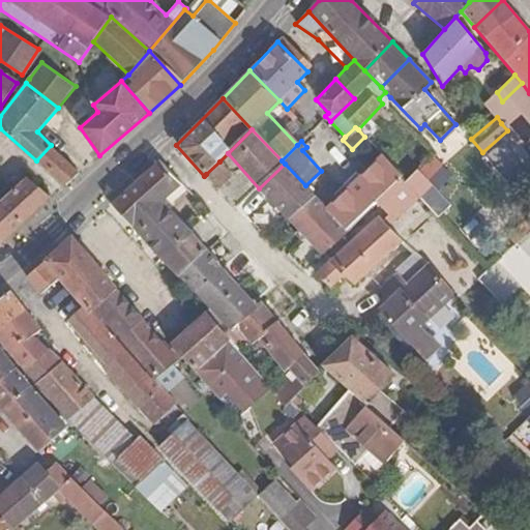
[(500,142),(486,154),(505,177),(520,166),(500,142)]
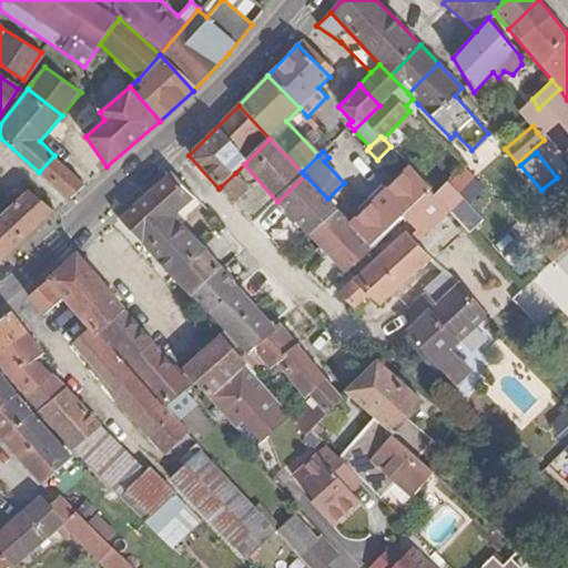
[(87,185),(54,155),(39,172),(70,200),(87,185)]
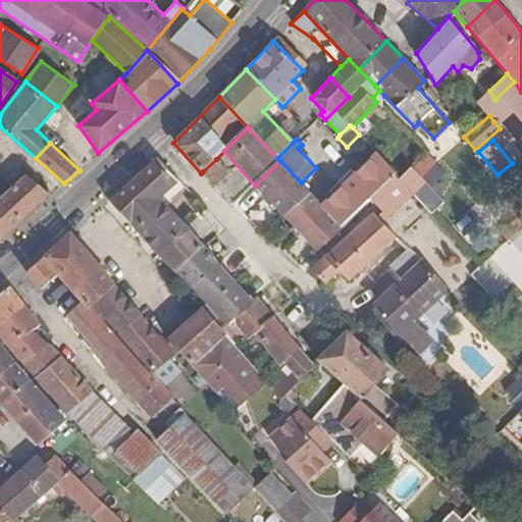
[(369,198),(394,173),(375,153),(349,179),(346,176),(332,190),(335,193),(322,206),(342,225),(369,198)]
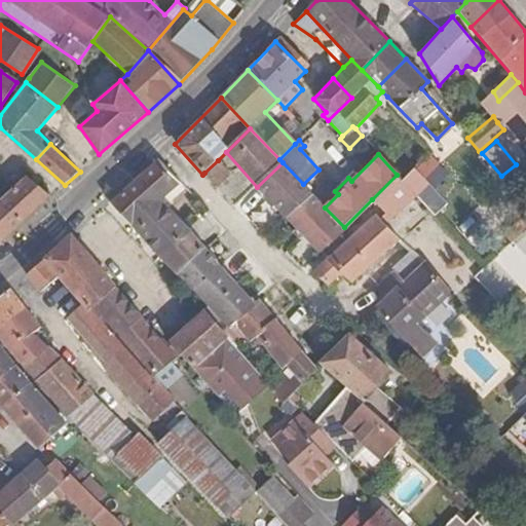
[(138,233),(167,207),(162,200),(180,183),(158,158),(110,202),(138,233)]
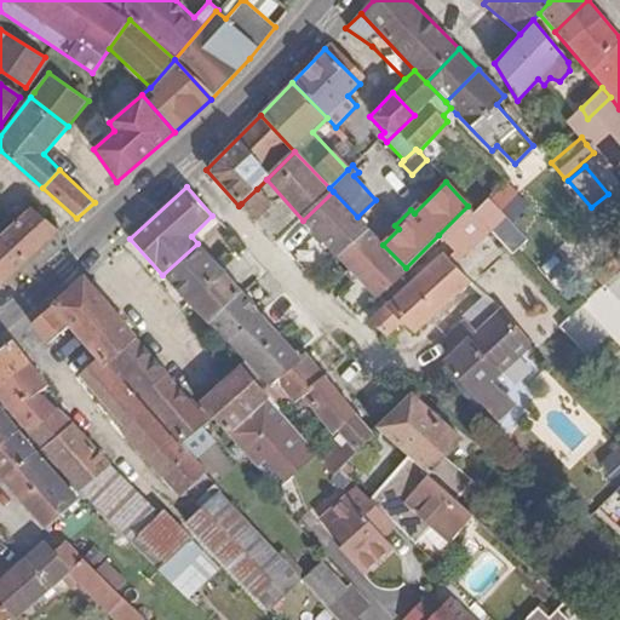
[(257,189),(241,204),(257,220),(273,205),(257,189)]
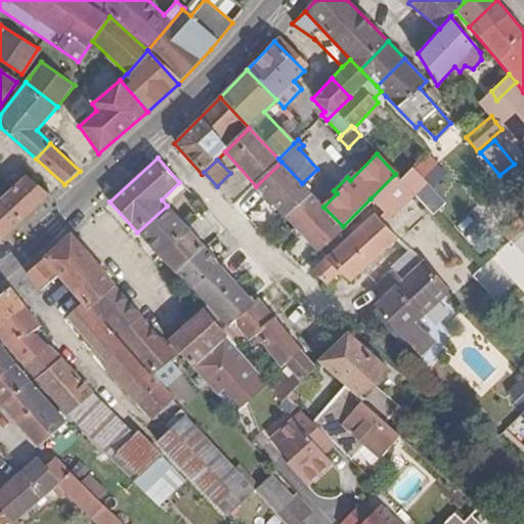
[(302,183),(281,162),(256,186),(317,251),(343,226),(323,207),(318,200),(302,183)]
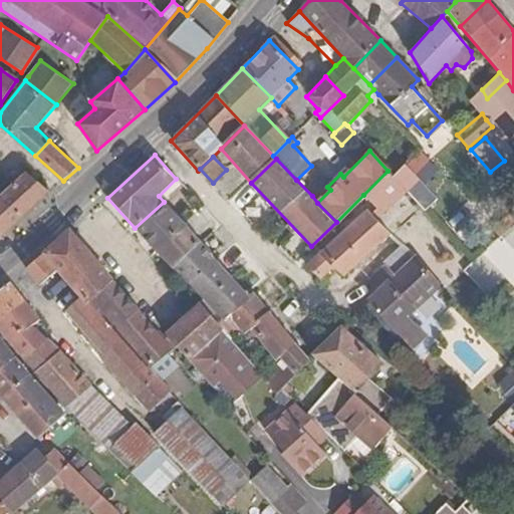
[(405,165),(393,176),(408,192),(412,197),(424,186),(405,165)]
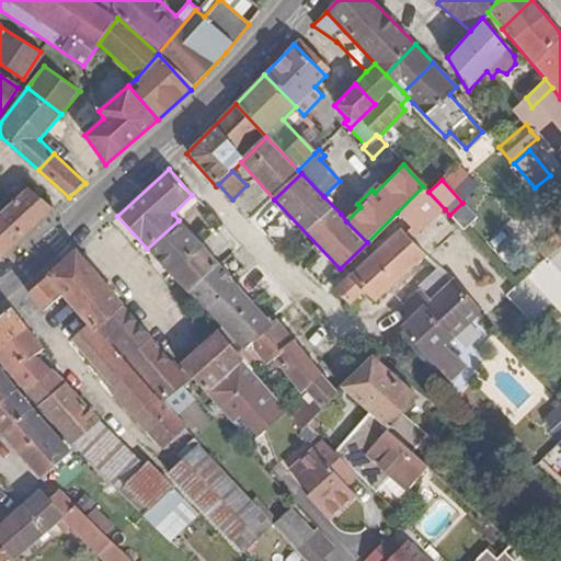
[(428,192),(423,186),(397,213),(418,236),(445,209),(428,192)]
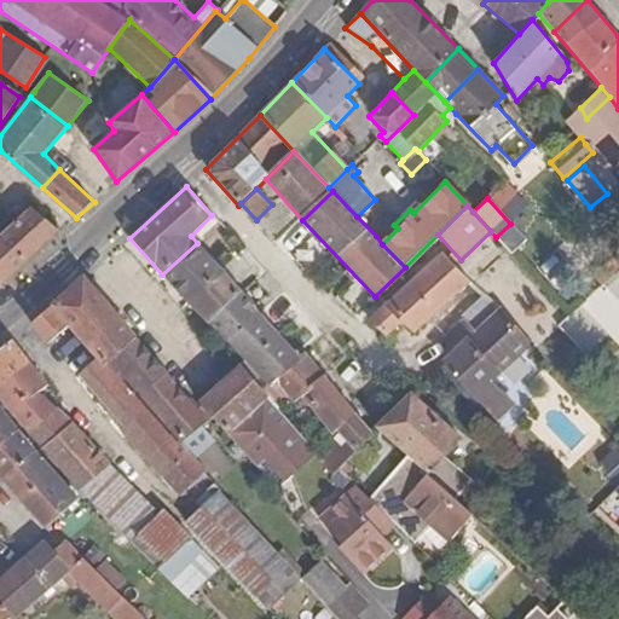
[(0,233),(0,284),(1,287),(61,231),(28,207),(0,233)]
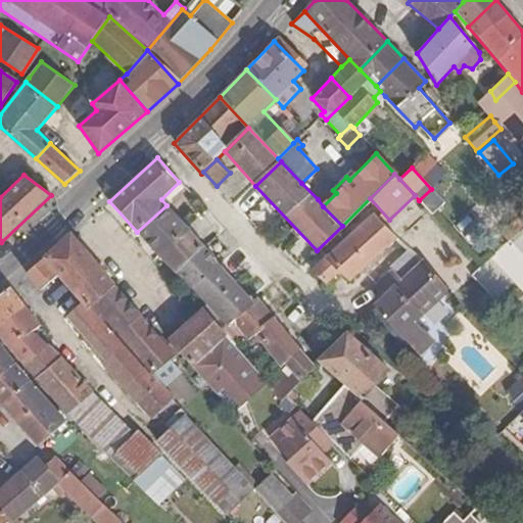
[(190,231),(167,205),(137,232),(161,257),(190,231)]
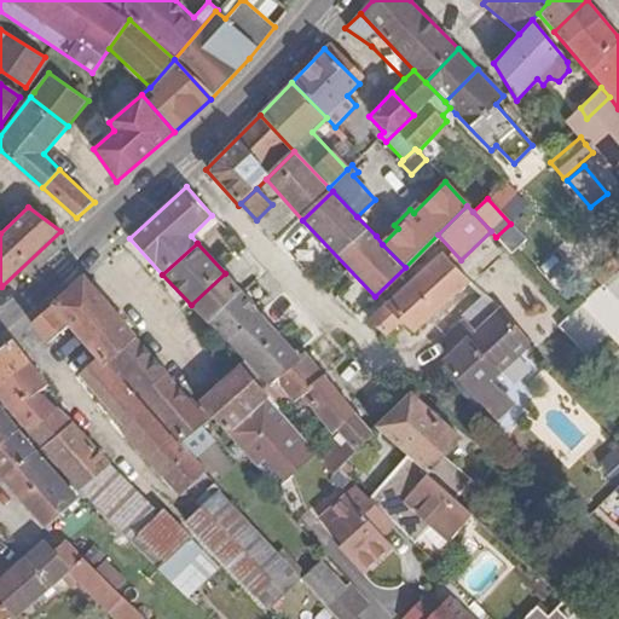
[(414,333),(468,281),(441,252),(370,317),(387,336),(403,322),(414,333)]
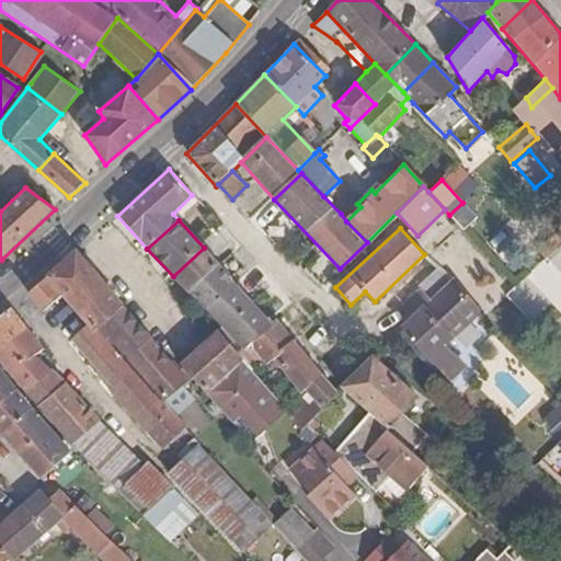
[(187,293),(219,264),(204,248),(173,276),(187,293)]
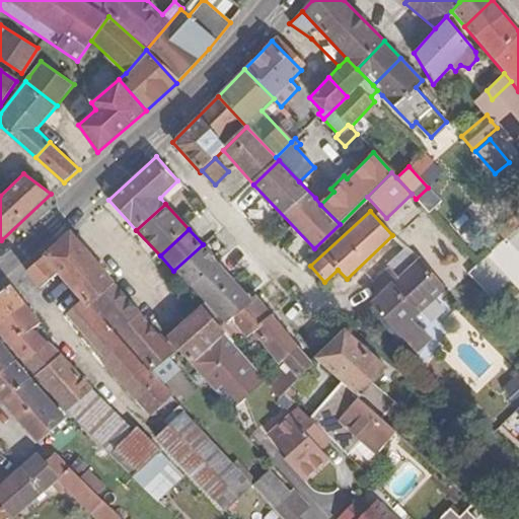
[(58,274),(82,301),(88,307),(91,304),(114,284),(71,233),(44,256),(58,274)]
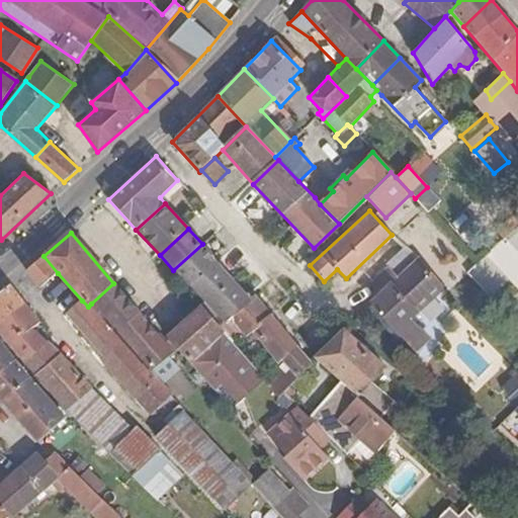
[(202,244),(173,270),(179,276),(196,293),(204,303),(218,316),(214,319),(231,339),(241,331),(246,337),(251,332),(271,313),(256,296),(252,299),(202,244)]
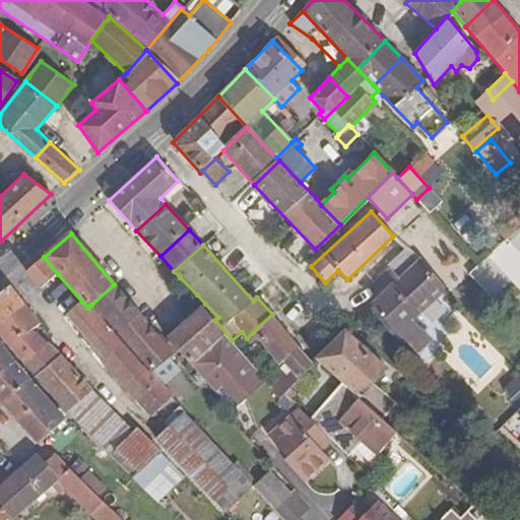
[(420,258),(409,249),(389,268),(400,278),(420,258)]
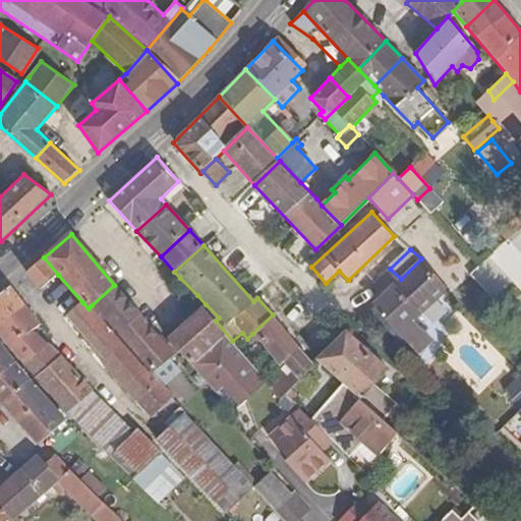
[(42,289),(58,275),(44,257),(25,272),(41,289),(42,289)]
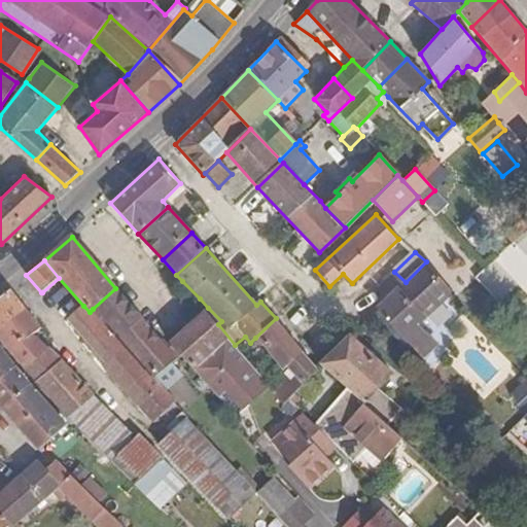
[(426,261),(406,282),(389,299),(380,307),(425,355),(435,346),(418,324),(453,290),(426,261)]
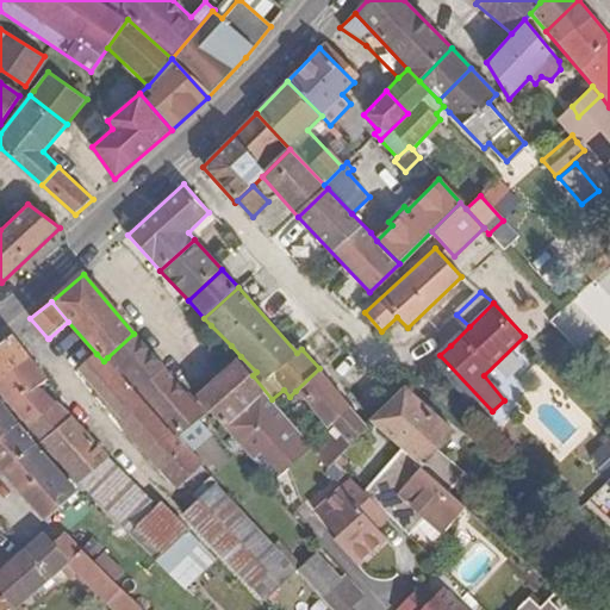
[(450,346),(470,327),(456,315),(439,332),(450,346)]
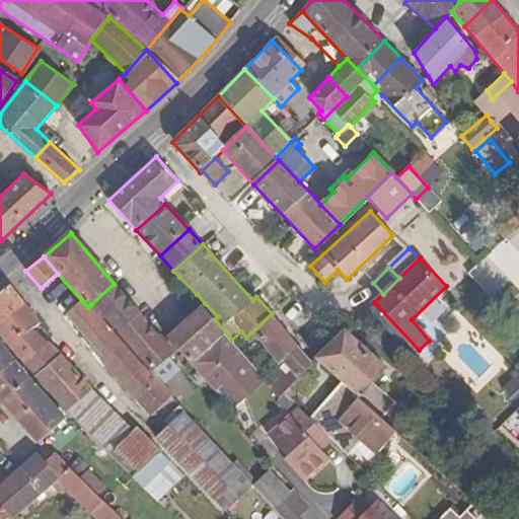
[(141,315),(114,284),(91,304),(119,336),(141,315)]
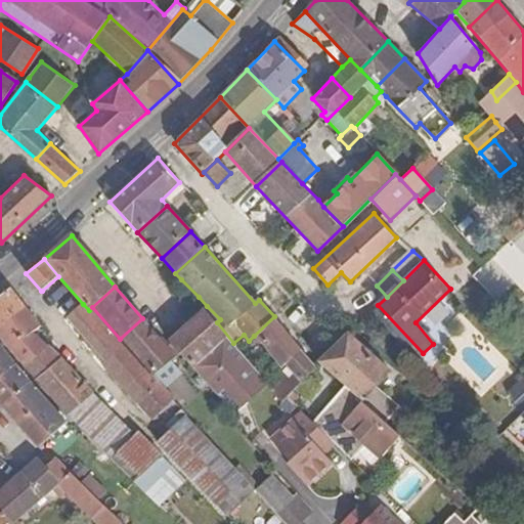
[(0,329),(25,307),(9,288),(0,295),(0,329)]
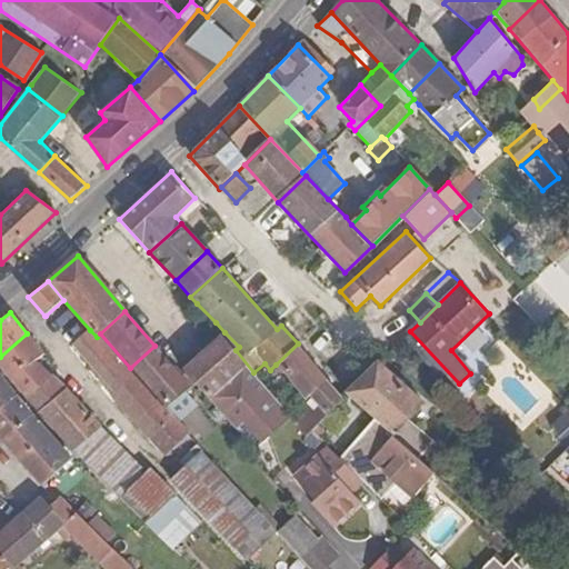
[(97,337),(90,330),(72,346),(115,390),(111,395),(135,420),(156,400),(97,337)]
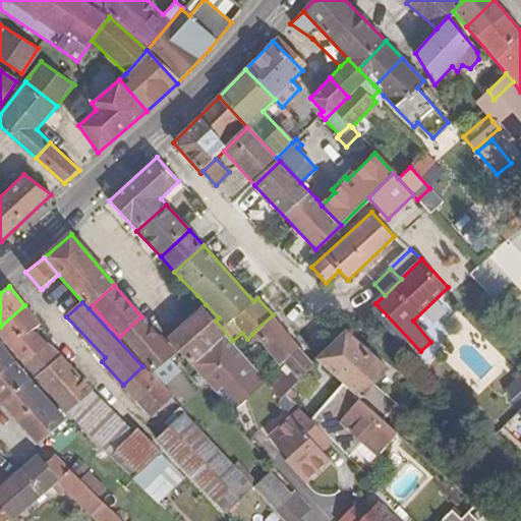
[(264,379),(232,341),(216,321),(219,317),(206,304),(169,338),(233,409),(247,395),(264,379)]
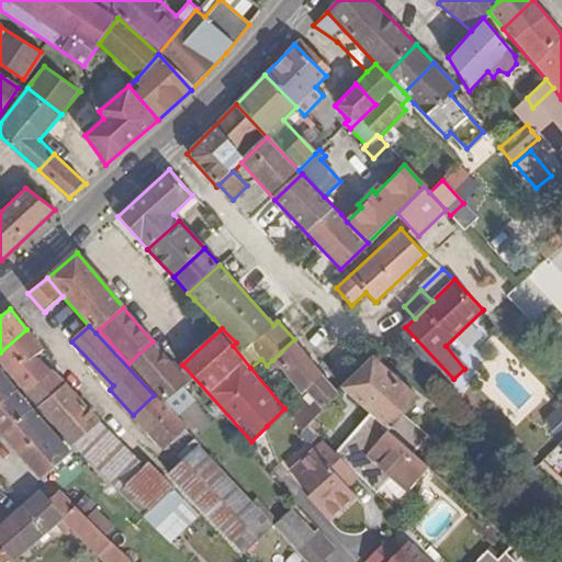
[(43,349),(26,329),(0,352),(0,362),(25,393),(52,371),(35,357),(43,349)]
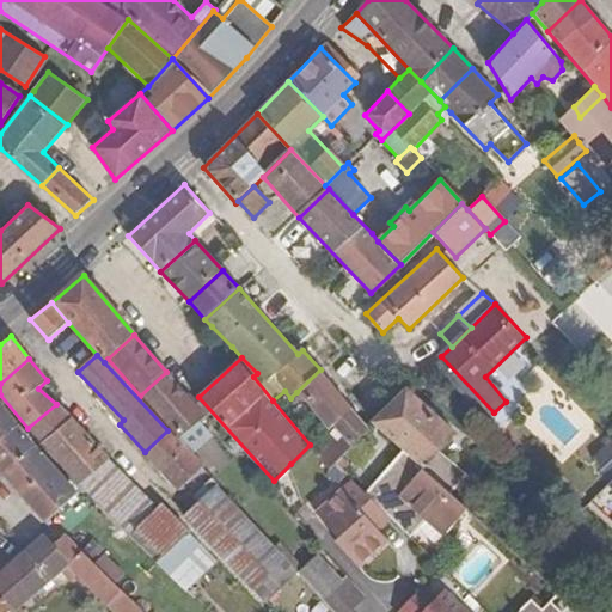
[(353,408),(320,369),(297,392),(329,429),(334,424),(353,408)]
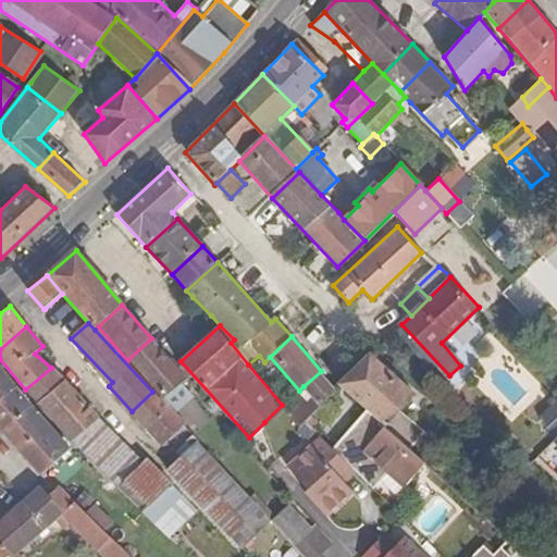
[(175,367),(151,338),(127,360),(163,398),(186,379),(175,367)]
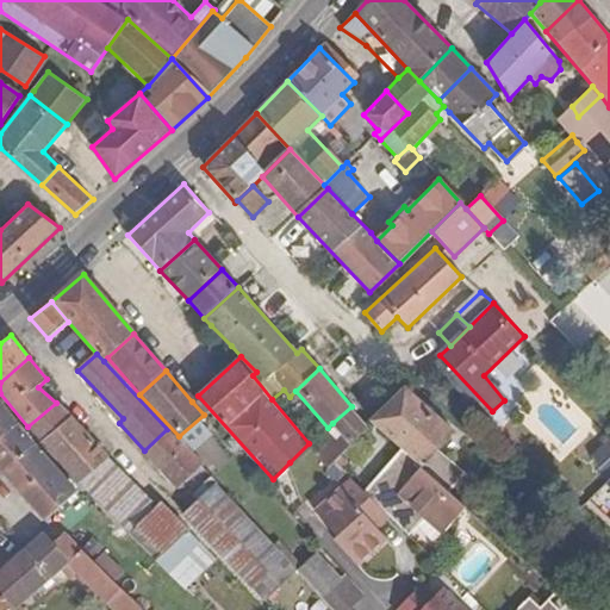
[(373,422),(404,450),(414,460),(449,492),(465,475),(437,450),(454,431),(406,386),(372,421),(373,422)]
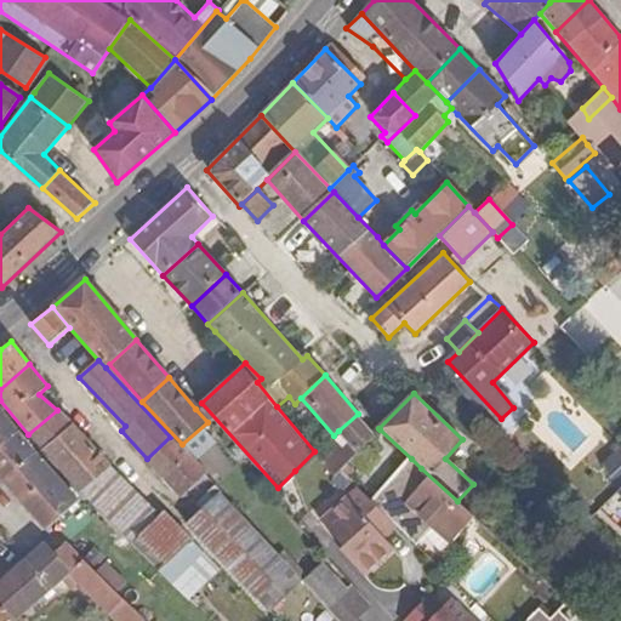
[(0,406),(0,444),(18,429),(0,406)]
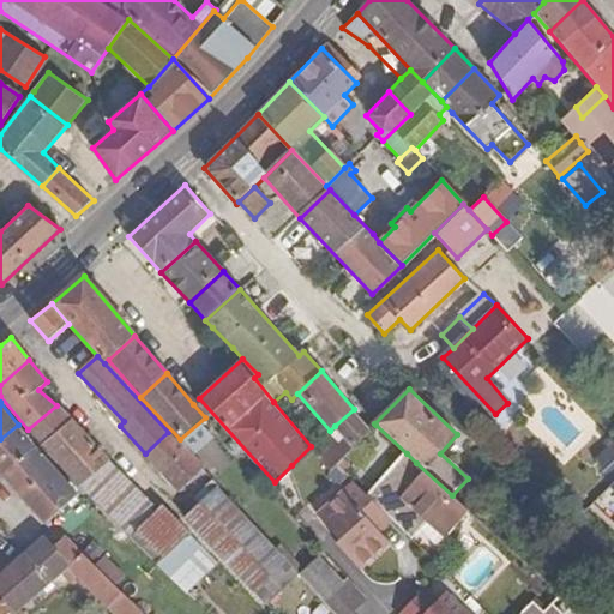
[(73,420),(56,405),(28,429),(42,446),(73,420)]
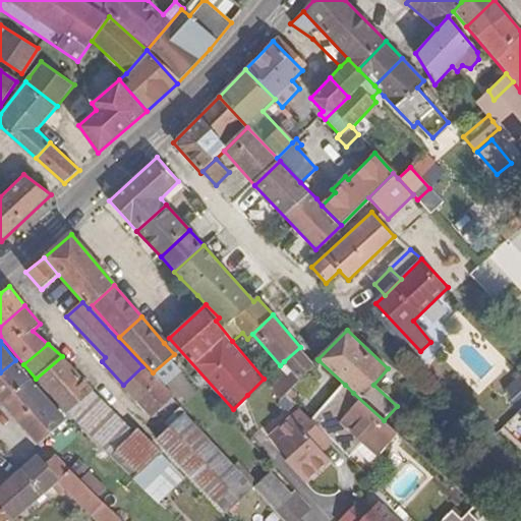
[(315,364),(300,347),(284,361),(288,365),(300,381),(315,364)]
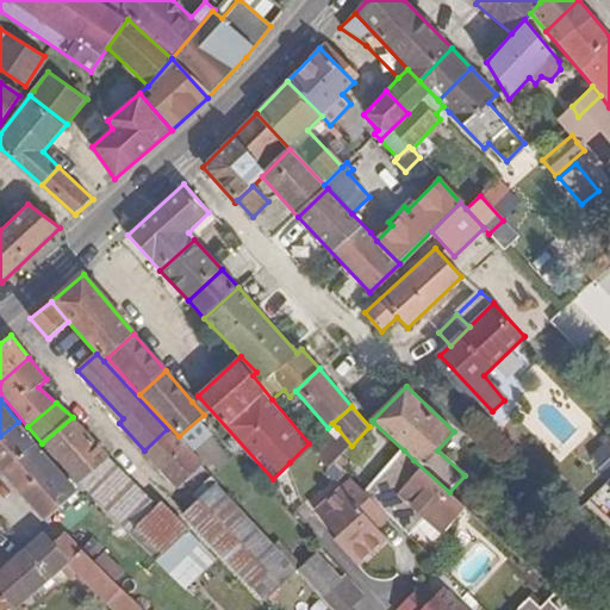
[(110,458),(73,417),(42,443),(80,484),(110,458)]
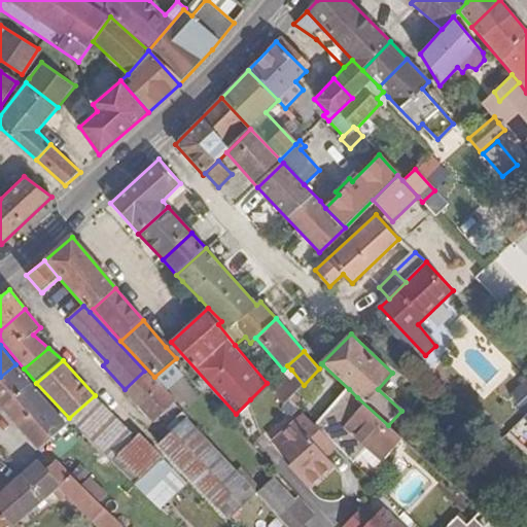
[(34,387),(15,364),(0,377),(0,403),(6,412),(34,387)]
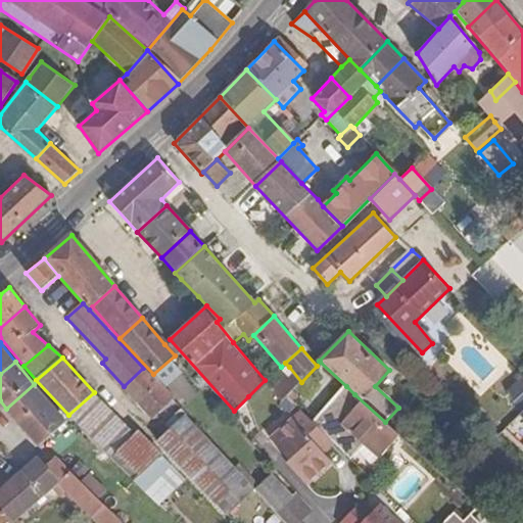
[(301,382),(289,367),(270,386),(283,401),(287,396),(301,382)]
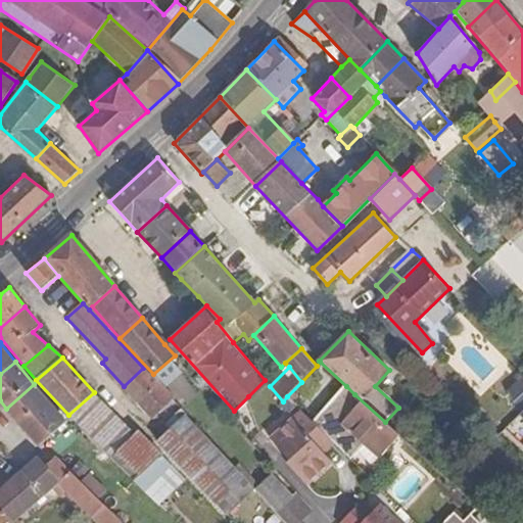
[(153,417),(172,399),(143,368),(124,386),(152,418),(153,417)]
